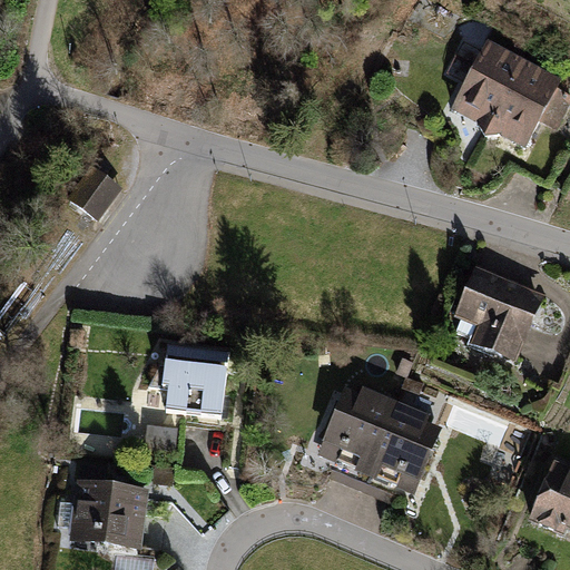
[(562,82),(487,42),(452,110),(522,149),(539,121),(558,133),(569,107),(569,96),(558,90),(562,82)]
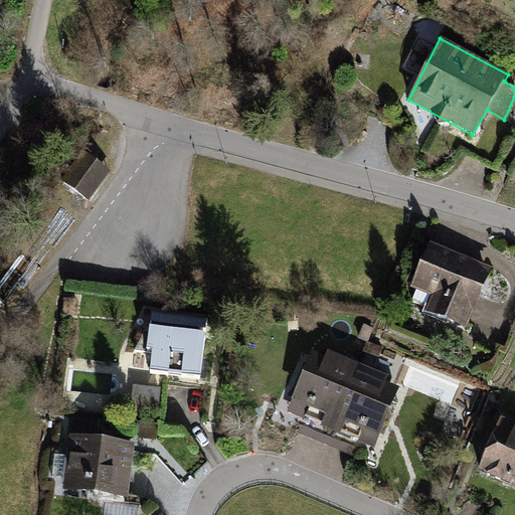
[(109,172),(84,154),(63,182),(89,200),(109,172)]
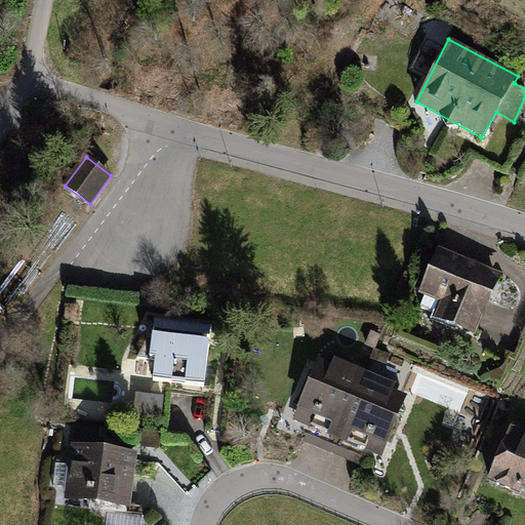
[(501,272),(438,245),(417,292),(437,303),(430,318),(475,335),(501,272)]
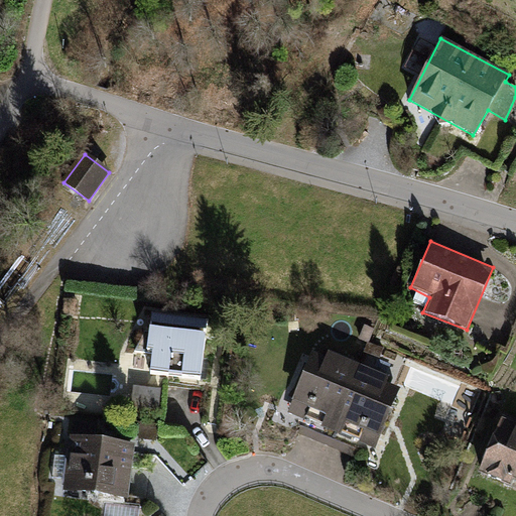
[(208,320),(148,312),(144,350),(150,351),(148,374),(200,381),(208,320)]
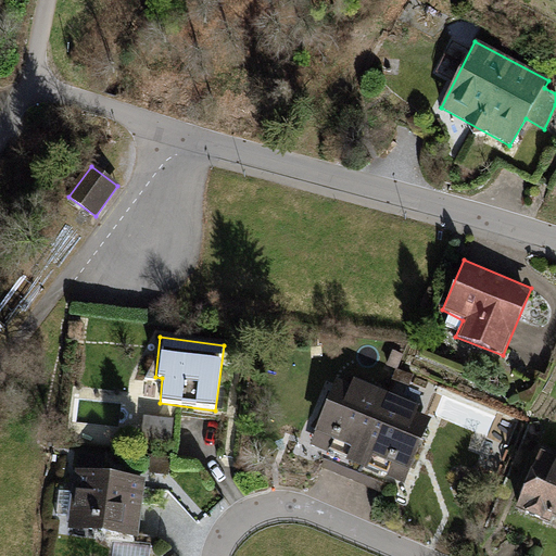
[(350,384),(338,379),(308,447),(327,454),(329,450),(346,457),(344,460),(356,465),(384,392),(354,379),(350,384)]
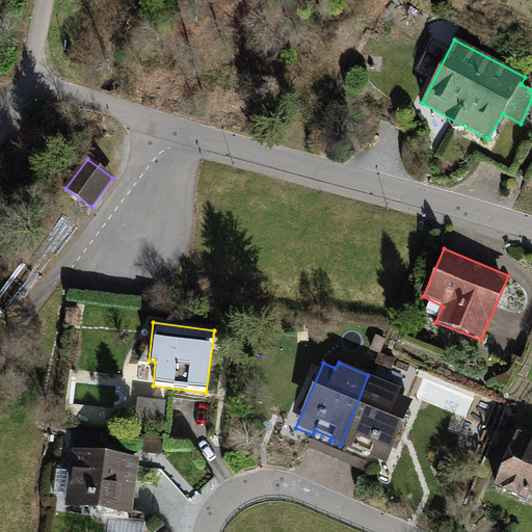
[(401,389),(368,375),(341,445),(350,449),(352,446),(372,453),(370,456),(387,462),(413,399),(399,395),(401,389)]
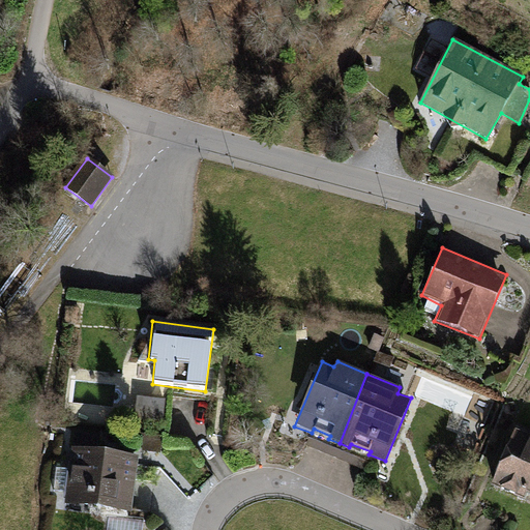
[(529,434),(513,428),(489,486),(524,500),(527,493),(529,494),(529,434)]
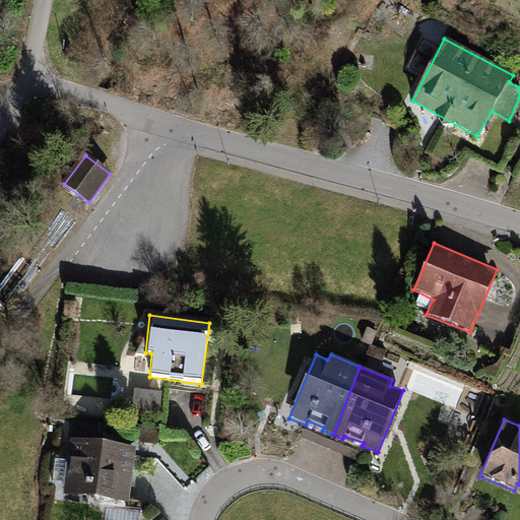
[(135,448),(70,440),(62,495),(127,502),(135,448)]
